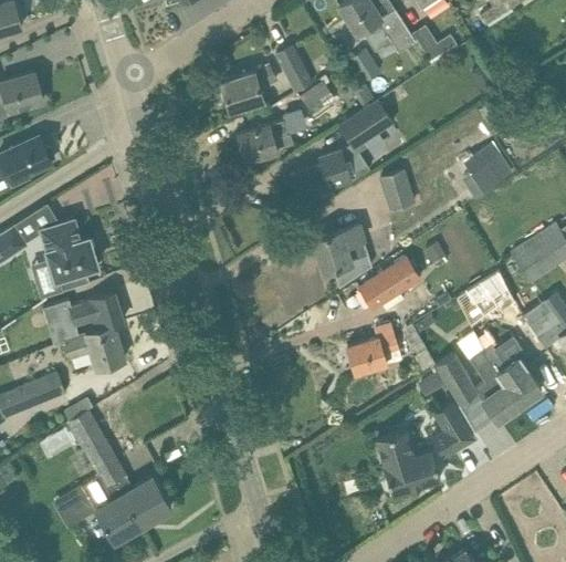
[(380,19),(368,0),(349,0),(338,7),(356,33),(362,30),(375,51),(390,41),(398,53),(415,42),(398,16),(381,27),(378,20),(380,19)]
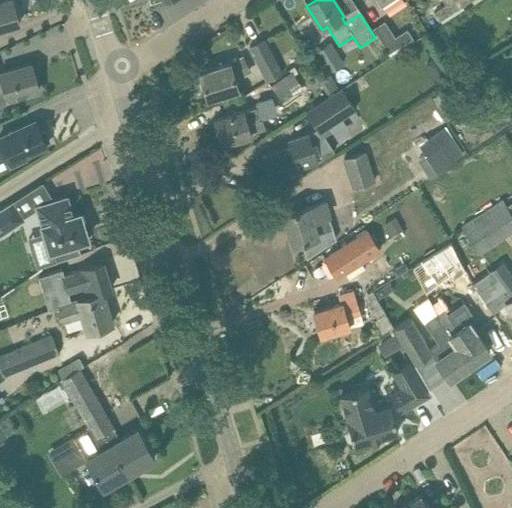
[(394,0),(375,0),(381,9),(394,0)]
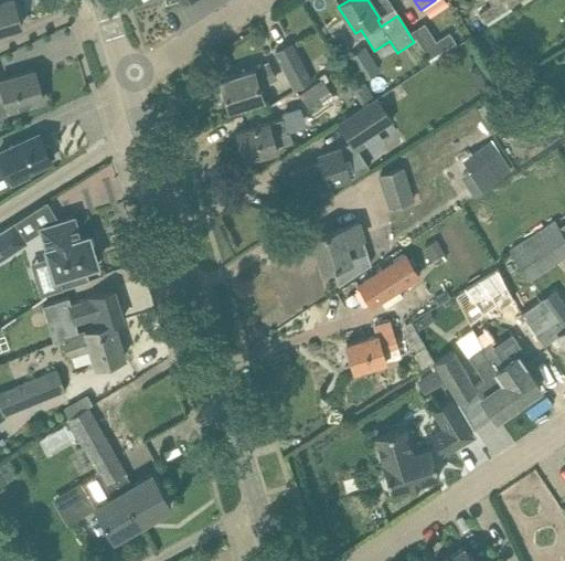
[(484,25),(510,8),(504,0),(487,0),(492,7),(479,16),(484,25)]
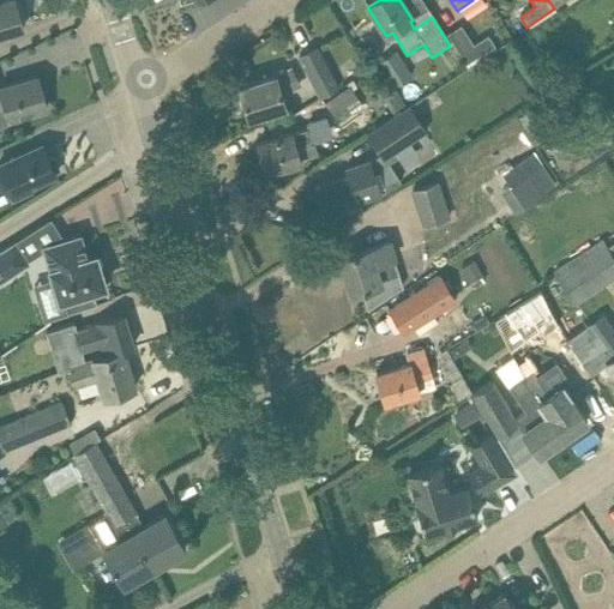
[(14,1),(0,5),(0,38),(24,32),(14,1)]
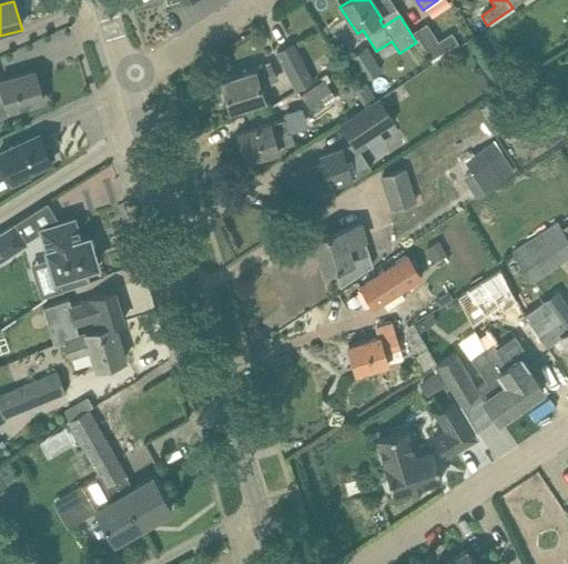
[(460,50),(452,36),(437,44),(426,26),(414,33),(434,67),(460,50)]
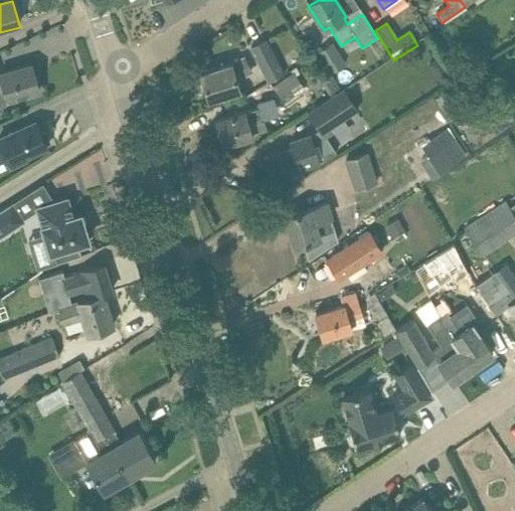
[(270,84),(284,76),(266,42),(251,50),(270,84)]
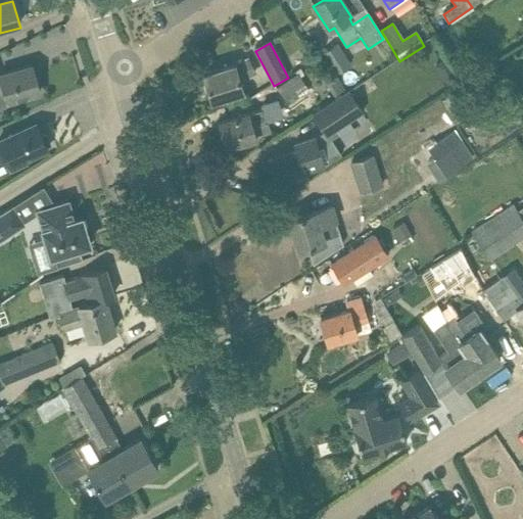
[(336,76),(350,66),(336,45),(323,54),(336,76)]
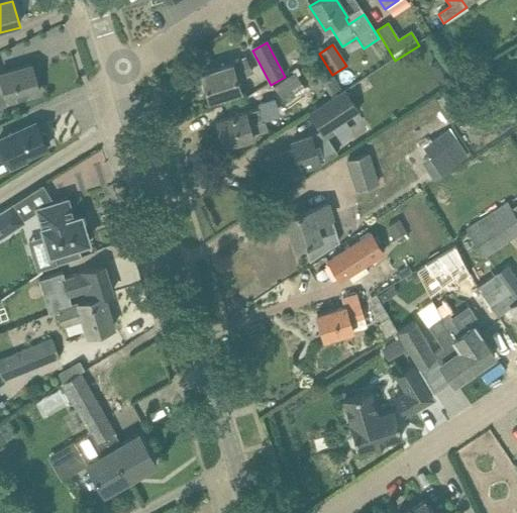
[(237,82),(252,74),(245,61),(233,68),(232,67),(202,77),(209,102),(240,92),(237,82)]
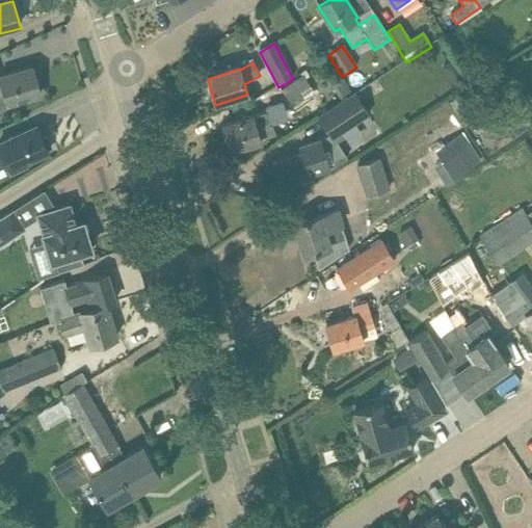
[(33,69),(0,78),(0,112),(6,111),(7,106),(42,96),(33,69)]
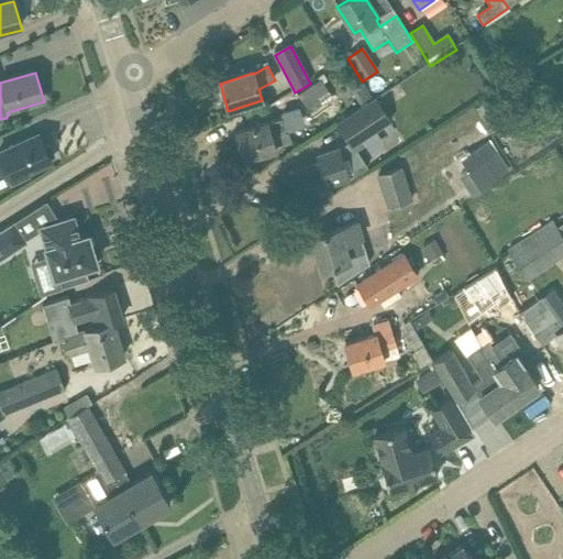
[(298,96),(306,108),(328,92),(321,81),(298,96)]
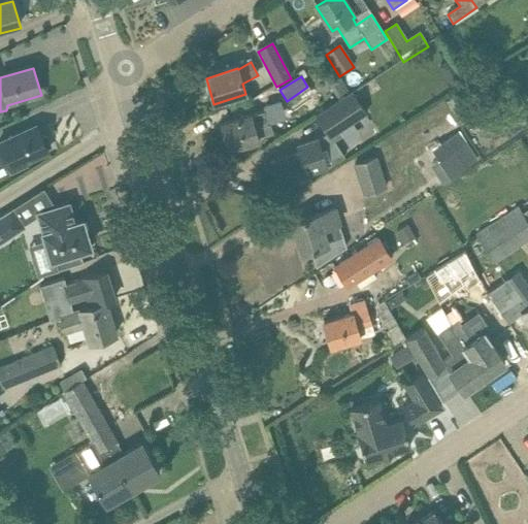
[(331,140),(368,115),(353,92),(316,118),(331,140)]
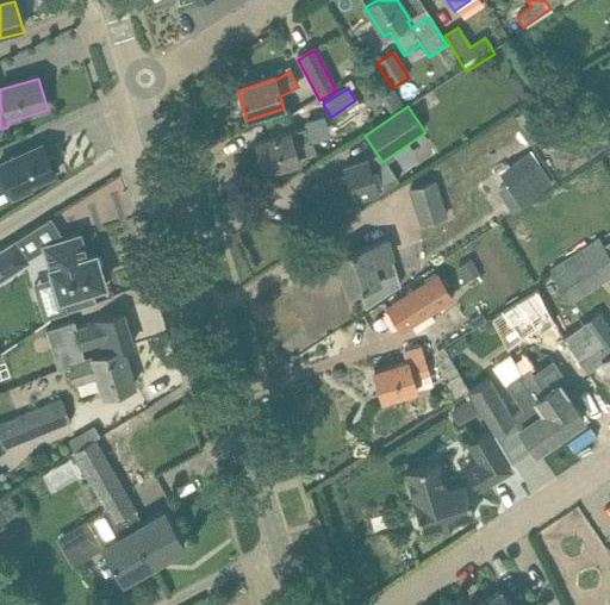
[(515,118),(533,144),(547,135),(530,108),(515,118)]
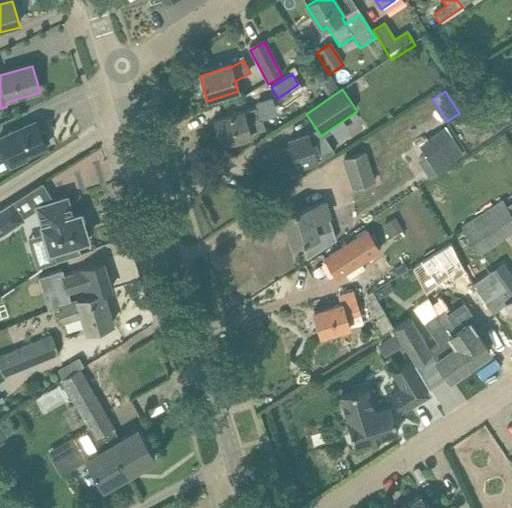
[(243,113),(233,116),(214,122),(223,148),(266,133),(259,109),(243,114),(243,113)]
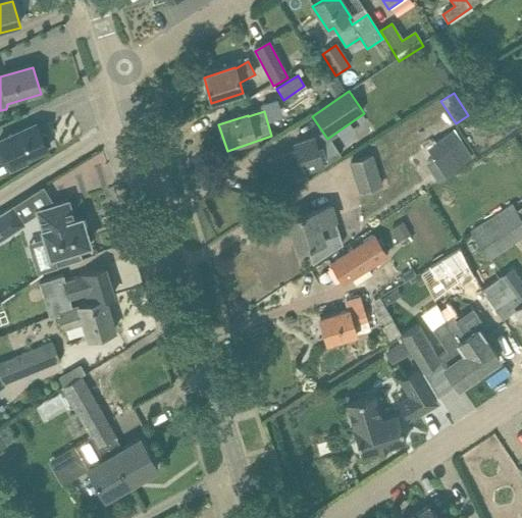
[(0,166),(8,163),(12,172),(27,165),(25,162),(48,152),(46,148),(50,146),(46,137),(42,138),(36,125),(0,142),(0,146),(1,148),(0,148),(0,166)]
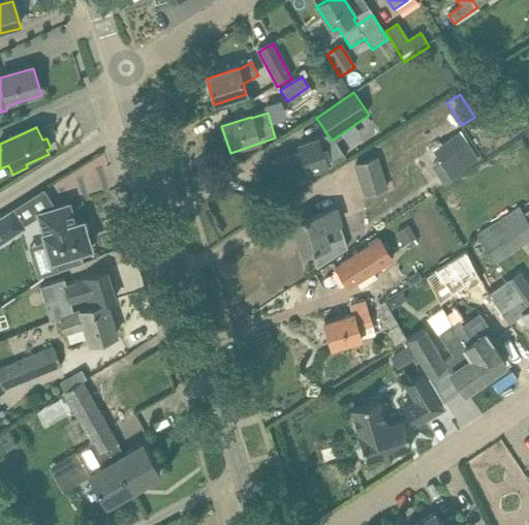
[(300,154),(272,163),(280,190),(313,180),(311,176),(329,170),(345,159),(335,145),(323,151),(320,141),(299,148),(300,154)]
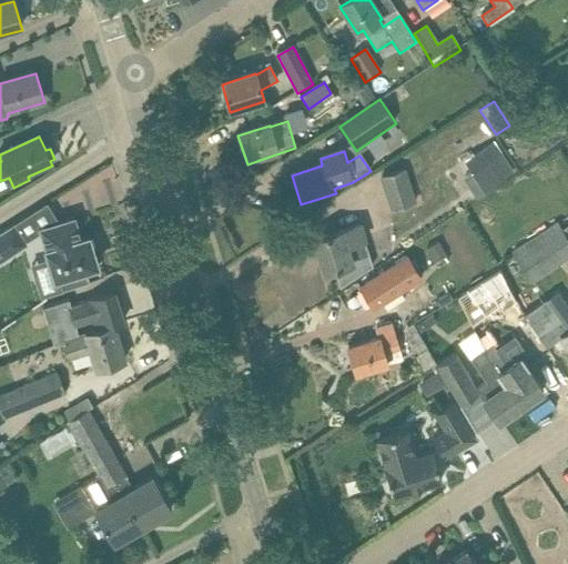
[(476,199),(515,173),(503,154),(464,180),(476,199)]
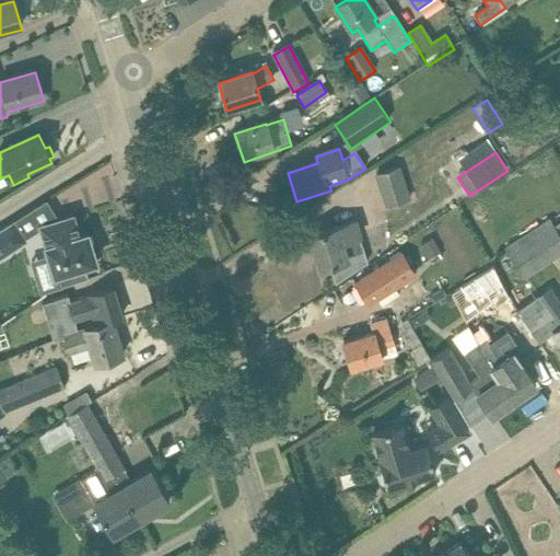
[(400,169),(374,176),(385,209),(410,200),(406,188),(400,170),(400,169)]
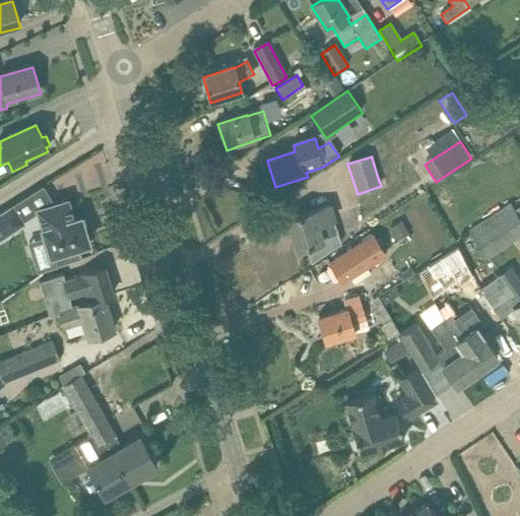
[(68,201),(37,211),(43,230),(42,230),(51,257),(90,245),(81,217),(74,219),(68,201)]
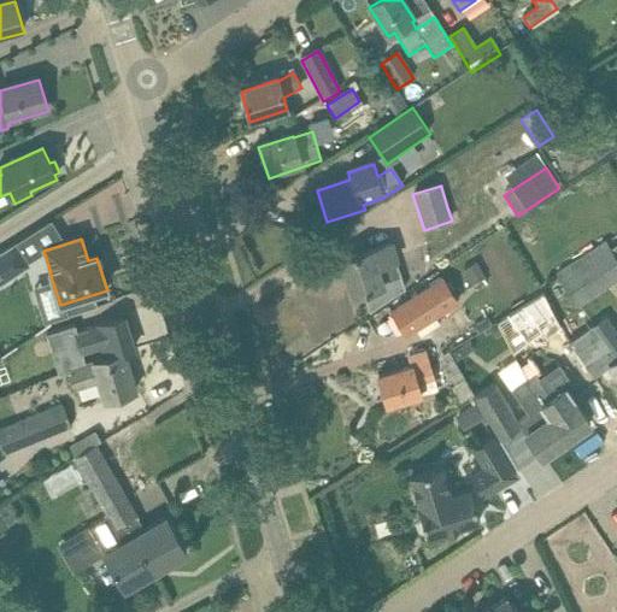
[(0,286),(30,268),(16,243),(0,253),(0,286)]
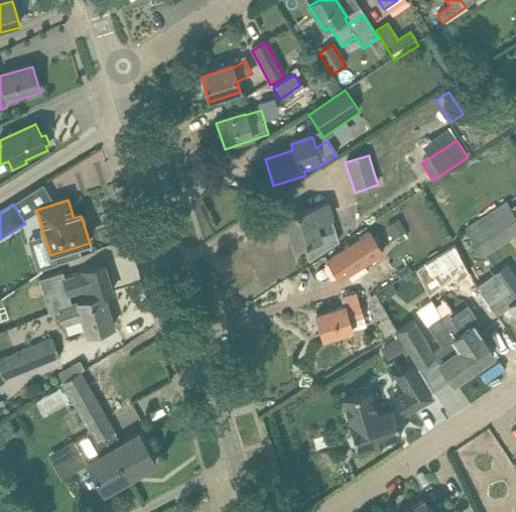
[(515,217),(507,204),(465,231),(483,258),(515,236),(515,217)]
